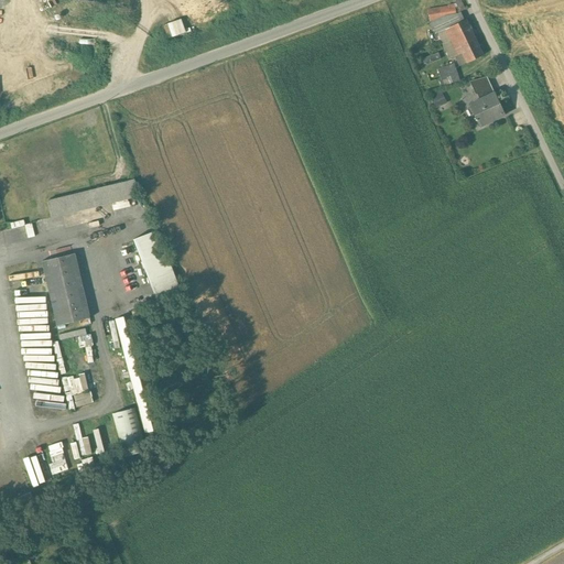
[(465,9),(461,0),(457,0),(455,1),(456,4),(427,10),(430,21),(432,31),(437,33),(449,60),(455,56),(459,65),(466,62),(467,63),(483,55),(466,20),(464,21),(461,12),(465,9)]
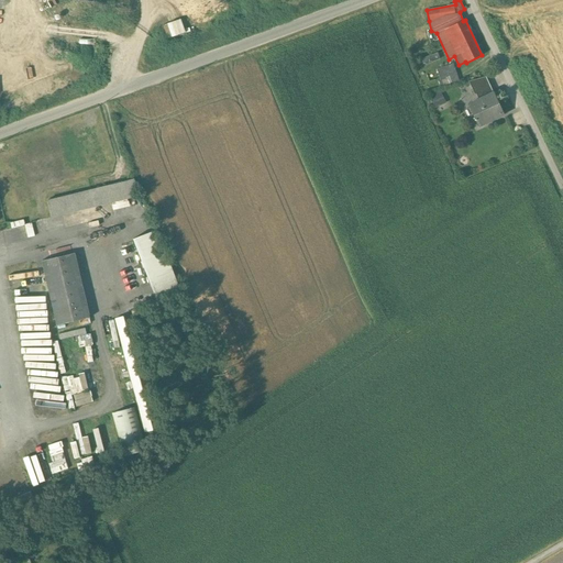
[(163,24),(167,37),(184,32),(179,19),(163,24)]
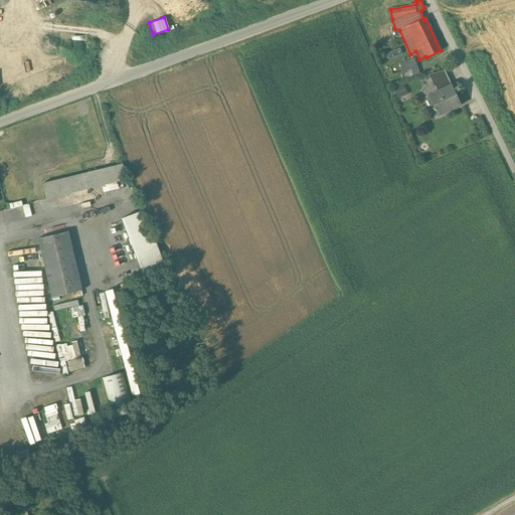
[(400,49),(387,54),(389,59),(402,53),(400,49)]
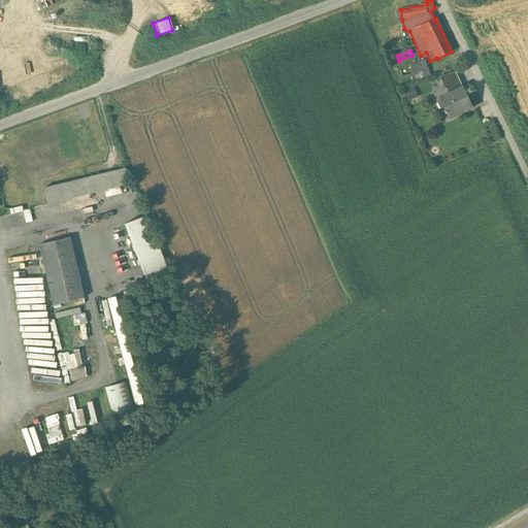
[(425,59),(409,65),(413,75),(411,76),(413,81),(430,76),(425,59)]
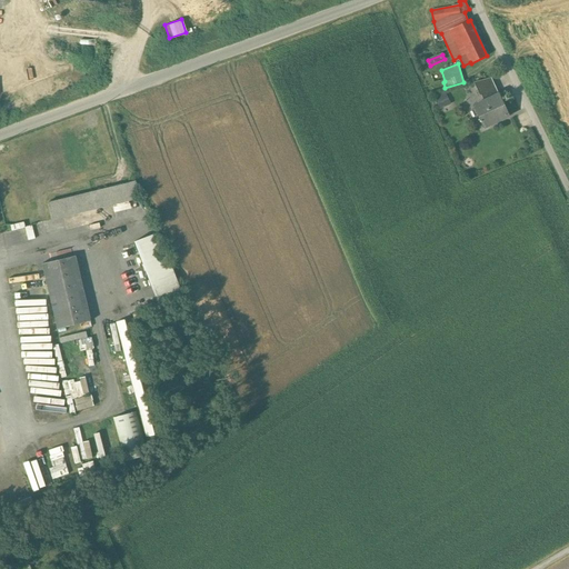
[(491,78),(473,82),(479,96),(481,95),(483,101),(499,95),(491,78)]
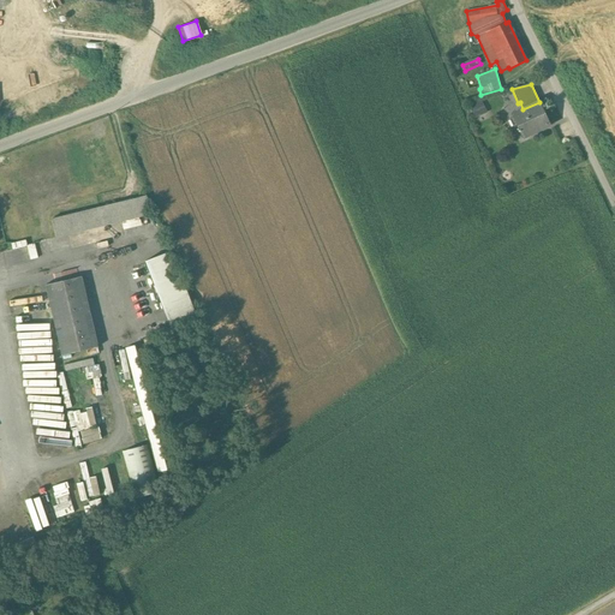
[(485,112),(481,101),(470,105),(475,118),(485,112)]
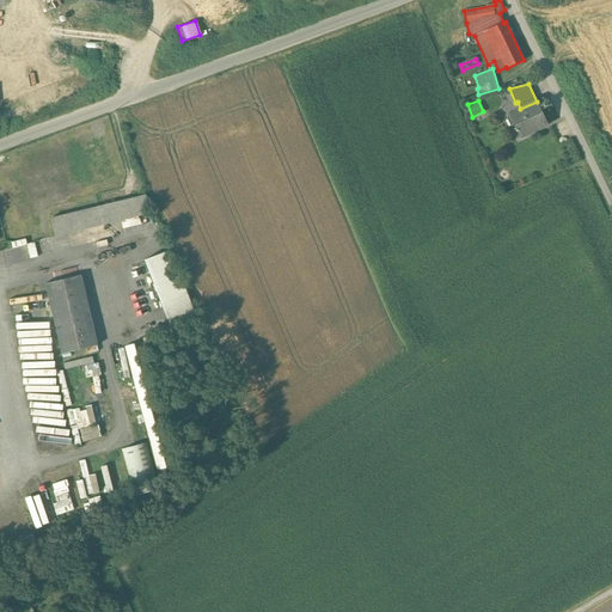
[(520,109),(509,114),(520,138),(546,124),(537,102),(520,109)]
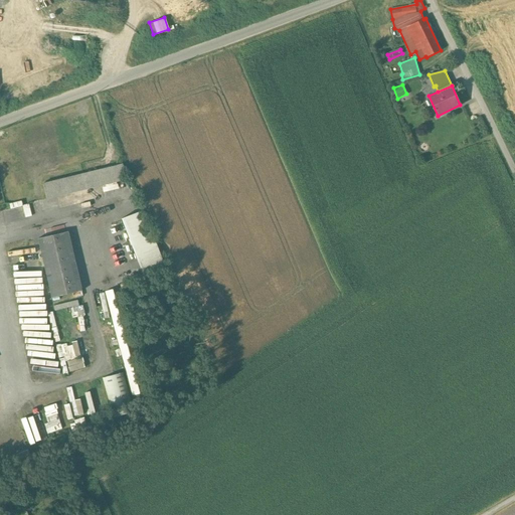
[(43,183),(47,198),(127,179),(123,164),(43,183)]
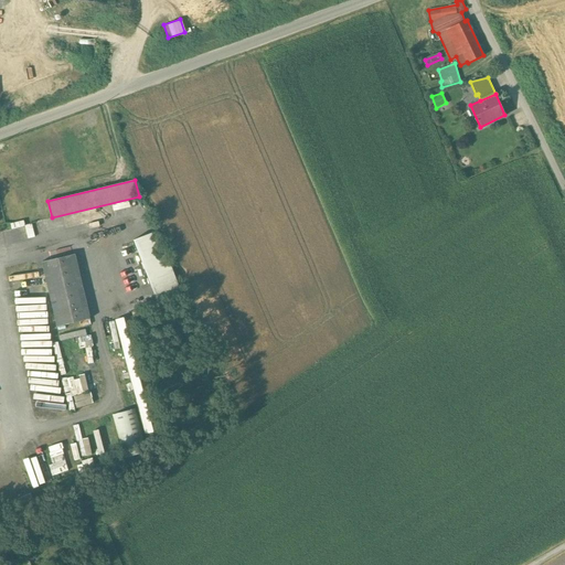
[(31,224),(24,225),(28,238),(35,236),(31,224)]
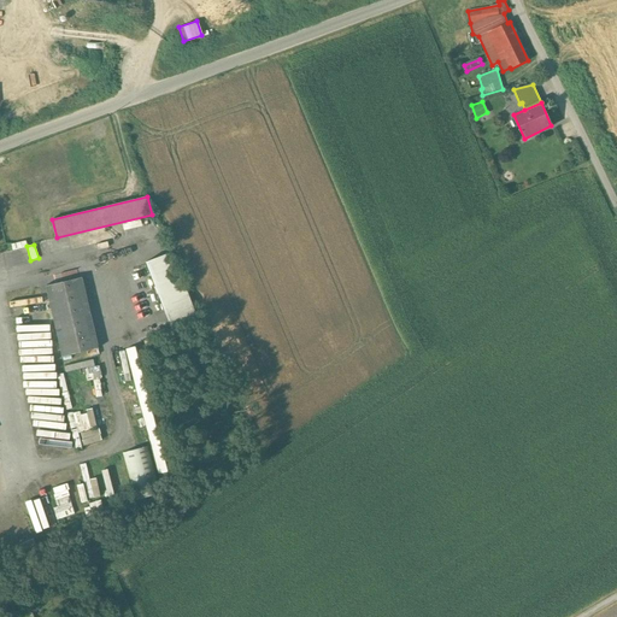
[(170,252),(146,262),(174,333),(198,323),(170,252)]
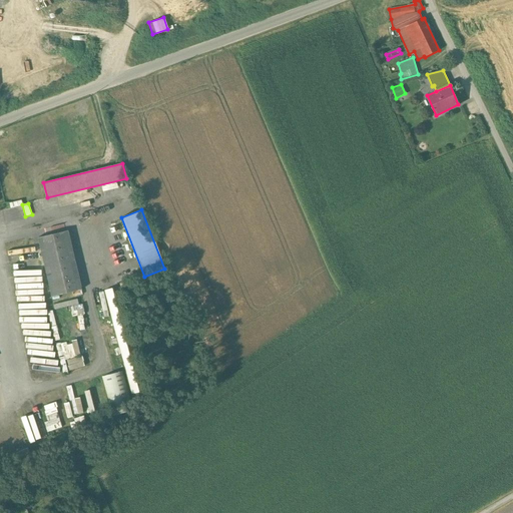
[(68,230),(38,237),(52,297),(82,290),(68,230)]
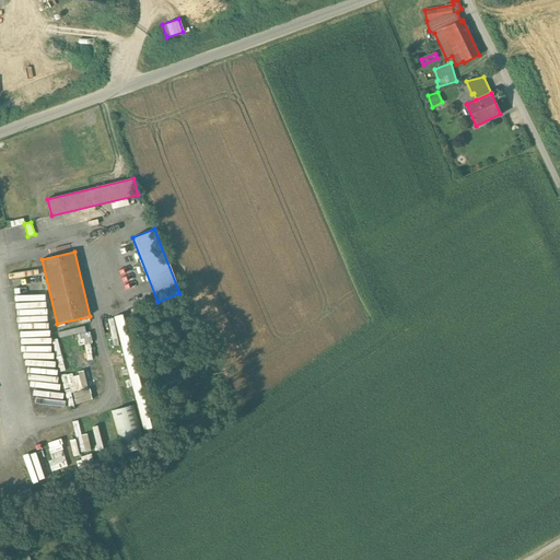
[(130,313),(115,316),(150,448),(165,444),(130,313)]
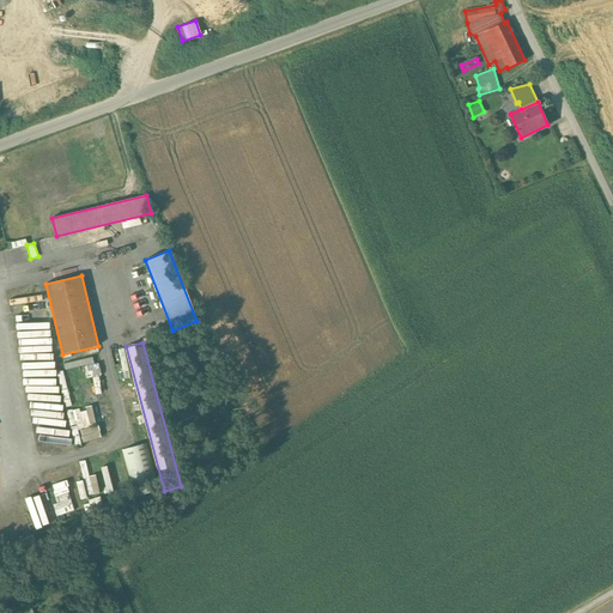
[(95,357),(64,362),(65,368),(84,365),(86,377),(91,376),(95,394),(103,393),(97,362),(96,363),(95,357)]
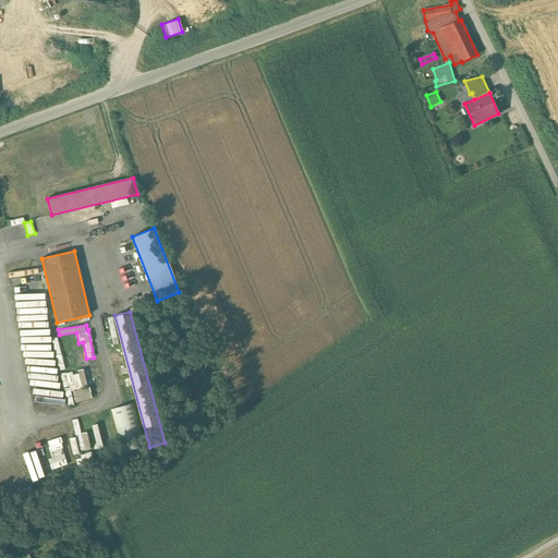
[(69,404),(92,399),(84,367),(75,370),(75,371),(61,373),(69,404)]
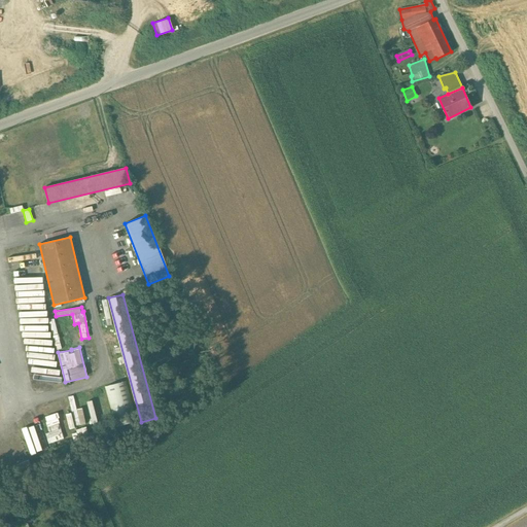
[(127,381),(105,387),(115,426),(137,421),(127,381)]
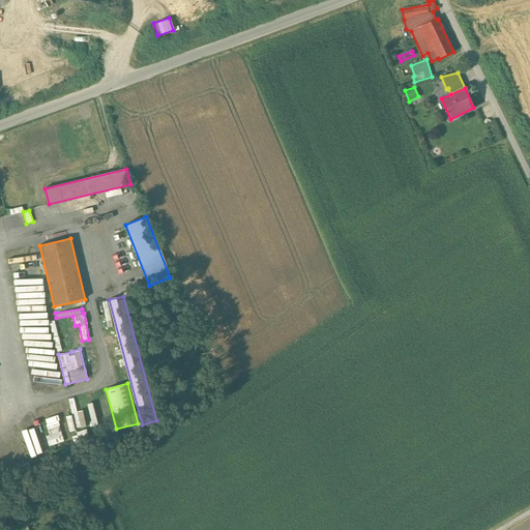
[(74,398),(68,399),(76,428),(88,425),(84,409),(77,411),(74,398)]
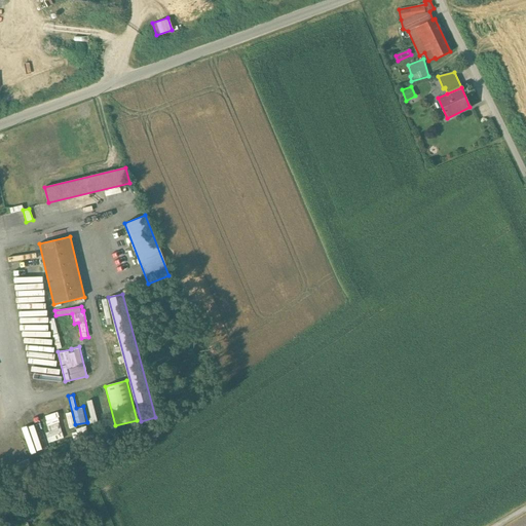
[(49,441),(63,438),(57,412),(43,415),(49,441)]
